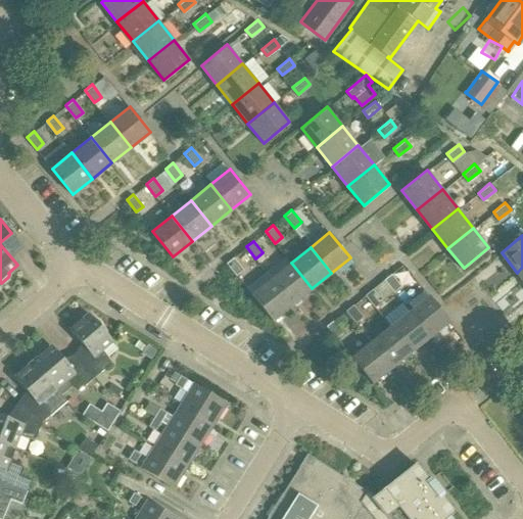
[(227,262),(236,274),(243,269),(233,256),(227,262)]
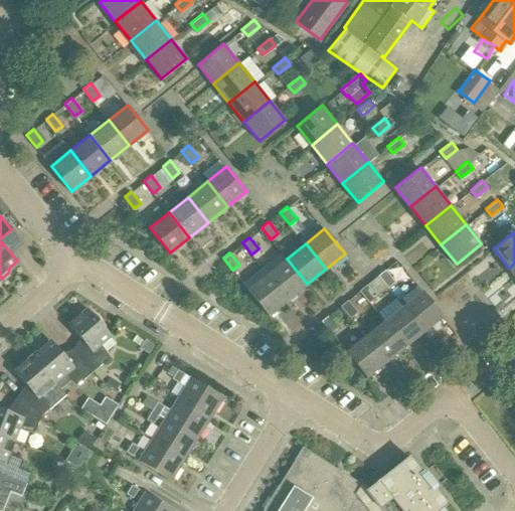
[(287,259),(268,274),(288,299),(307,284),(287,259)]
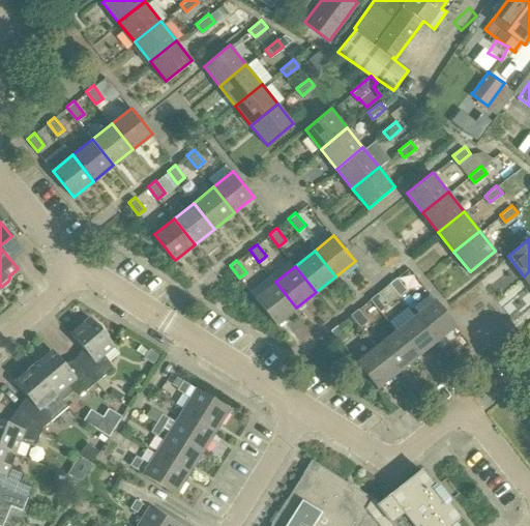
[(407,289),(396,276),(389,283),(400,295),(407,289)]
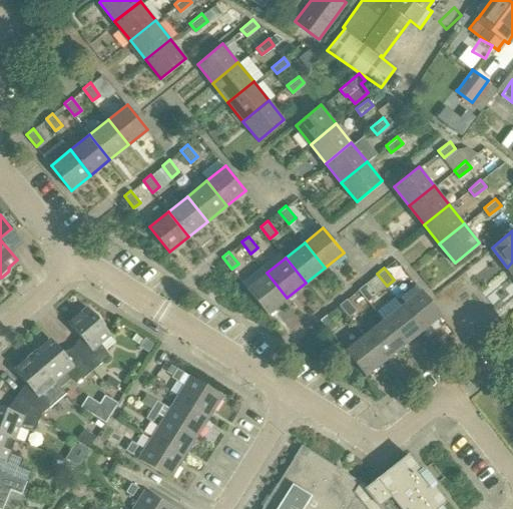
[(287,298),(267,273),(247,288),(268,313),(287,298)]
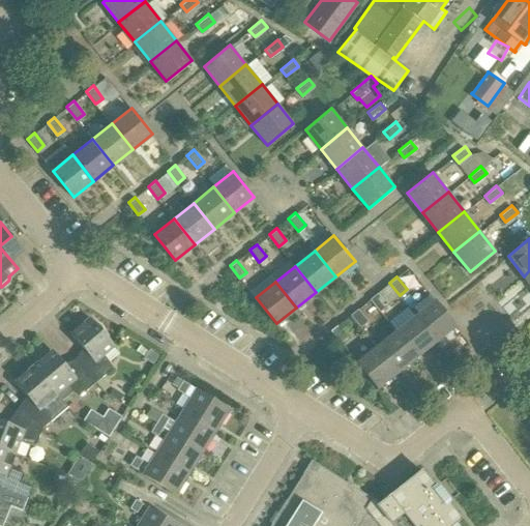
[(387,304),(377,292),(370,297),(380,311),(387,304)]
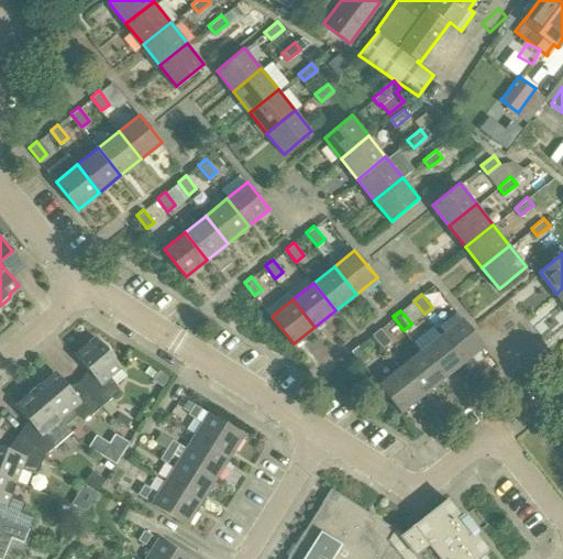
[(441,333),(463,361),(484,344),(462,317),(441,333)]
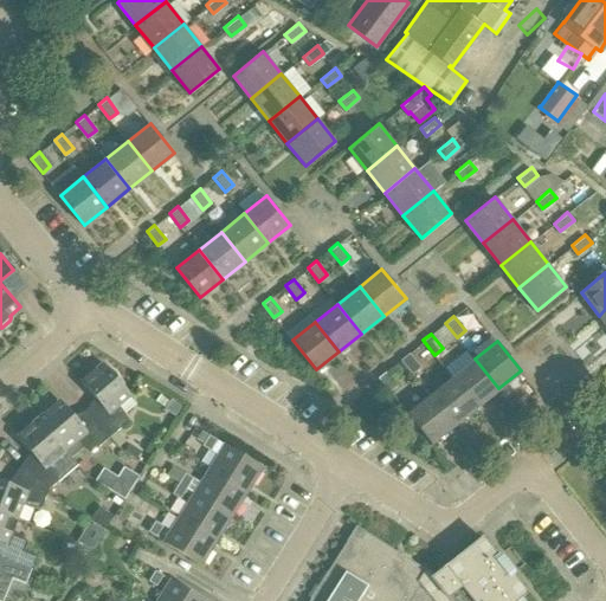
[(420,366),(410,351),(401,357),(412,373),(420,366)]
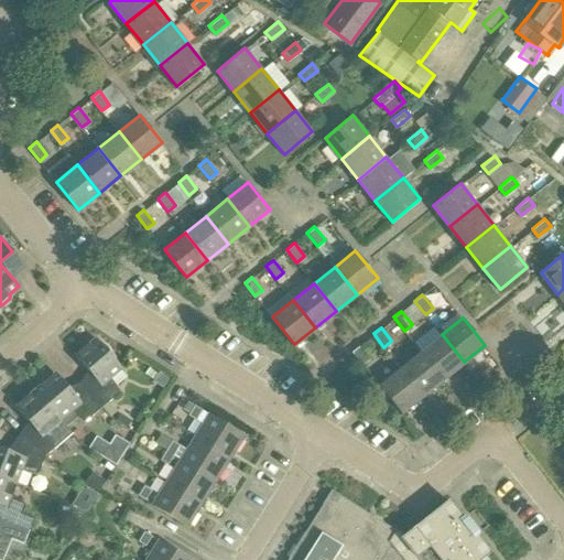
[(443,378),(464,362),(442,334),(421,351),(443,378)]
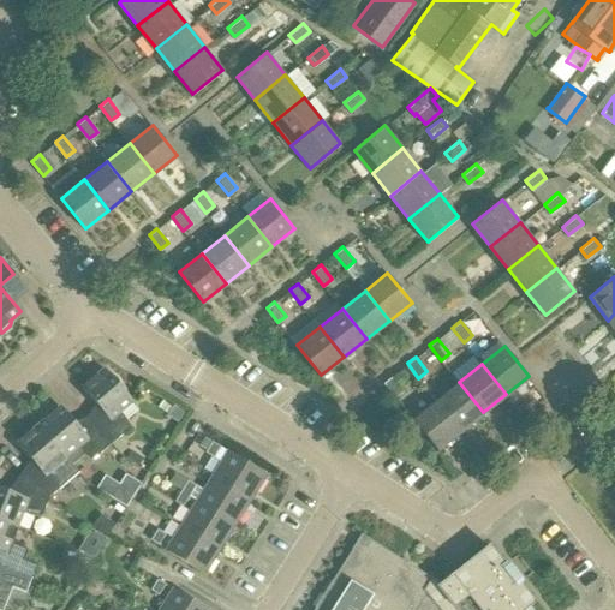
[(101,407),(90,417),(111,441),(130,425),(125,414),(120,410),(132,399),(120,386),(123,384),(118,376),(111,370),(108,371),(103,366),(82,384),(101,407)]
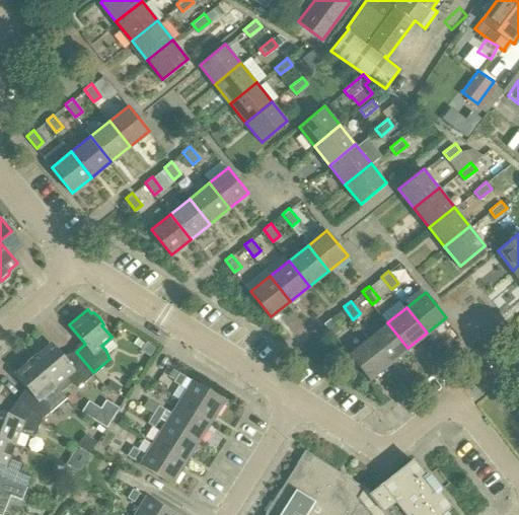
[(324,322),(334,335),(341,328),(330,316),(324,322)]
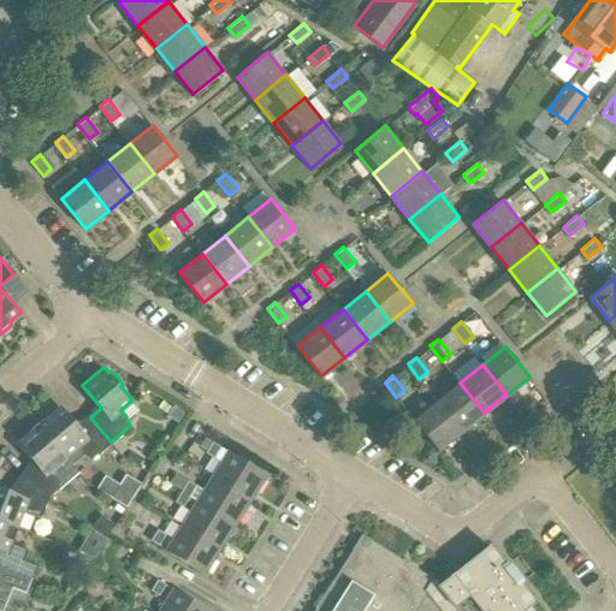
[(461,432),(484,413),(460,383),(437,402),(461,432)]
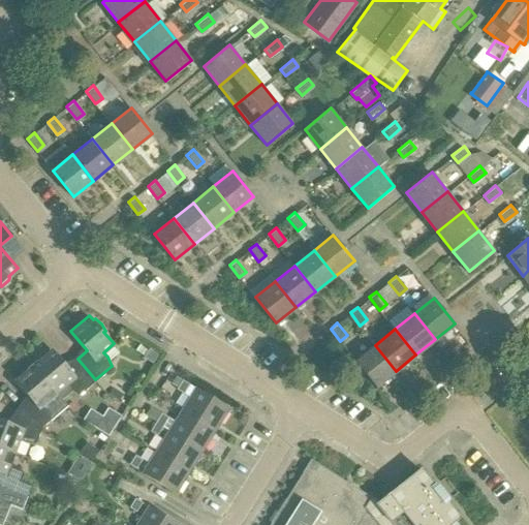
[(376,387),(396,371),(375,345),(355,361),(376,387)]
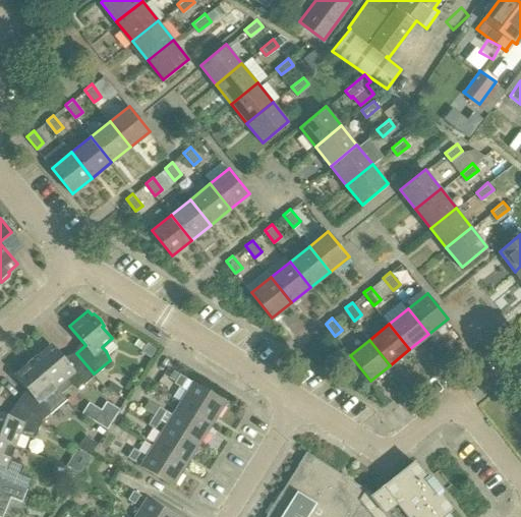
[(77,388),(94,374),(76,353),(67,361),(51,342),(33,357),(62,392),(71,384),(77,388)]
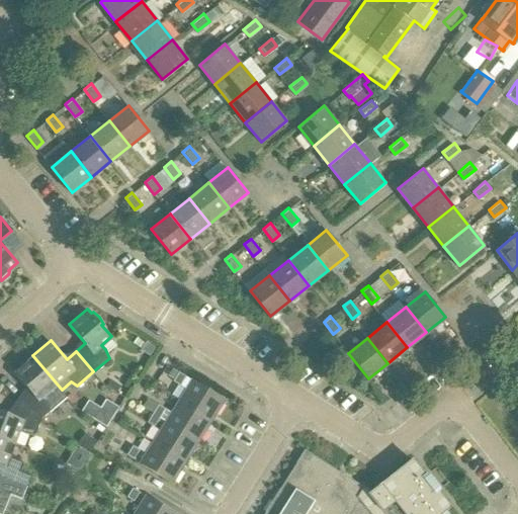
[(66,395),(62,390),(32,355),(14,371),(30,391),(19,401),(39,416),(66,395)]
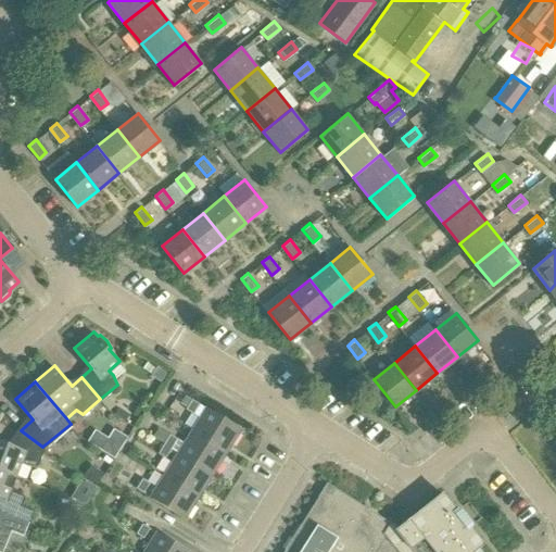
[(192,397),(186,406),(193,412),(199,402),(192,397)]
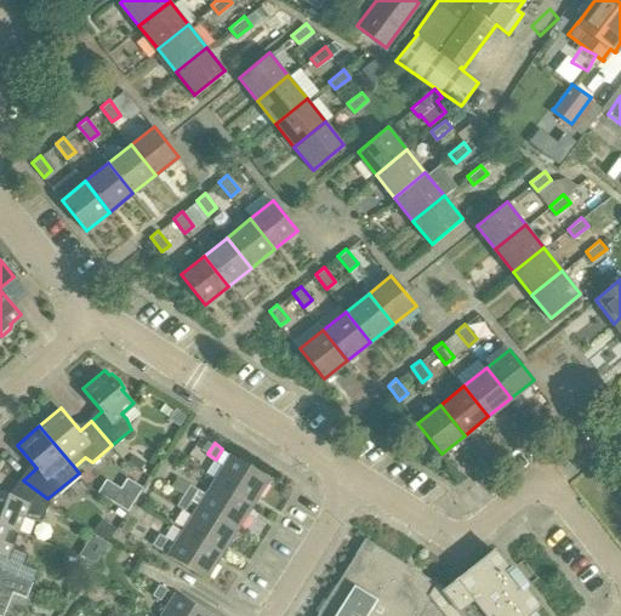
[(215,478),(254,502),(269,477),(231,452),(215,478)]
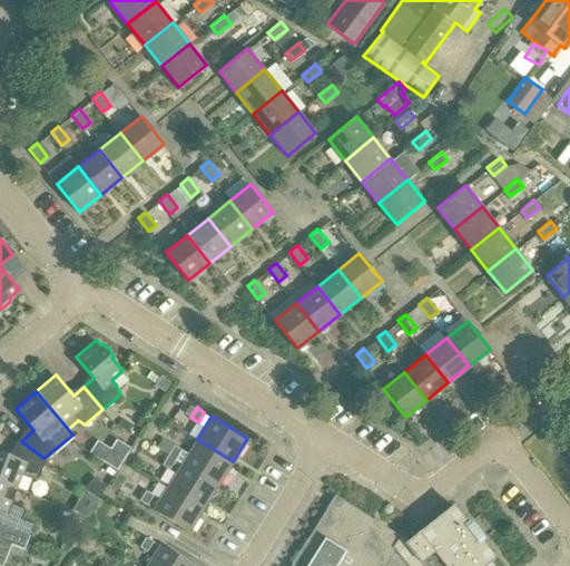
[(110,446),(102,458),(117,466),(129,445),(116,437),(110,446)]
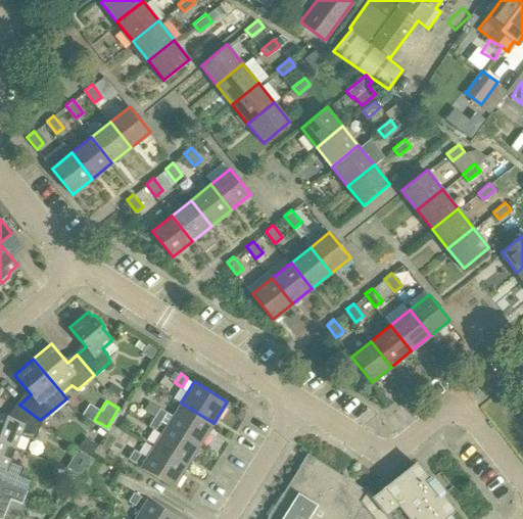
[(168,423),(200,443),(214,423),(181,403),(168,423)]
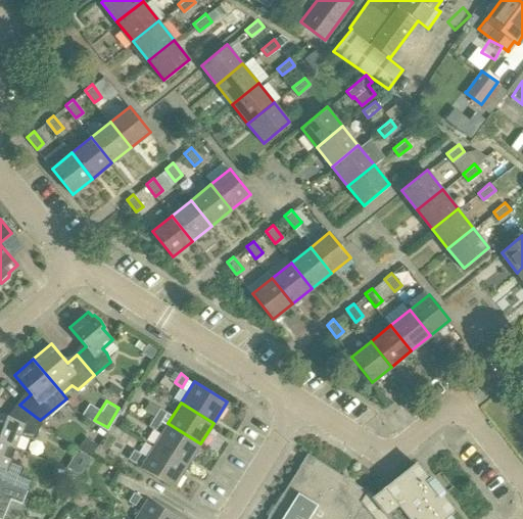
[(0,438),(14,444),(19,431),(26,433),(35,434),(40,420),(19,405),(13,419),(0,413),(0,438)]
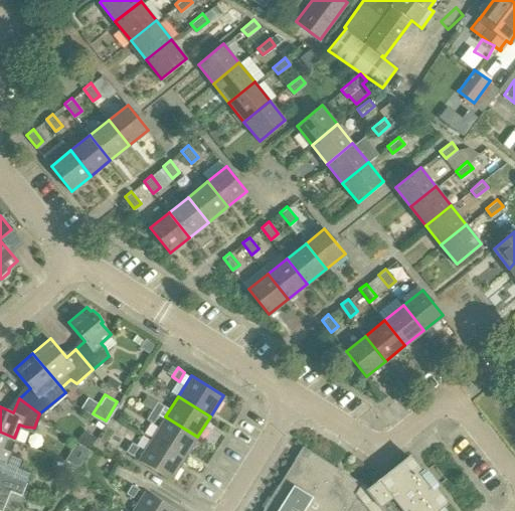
[(152,408),(159,412),(164,404),(157,399),(152,408)]
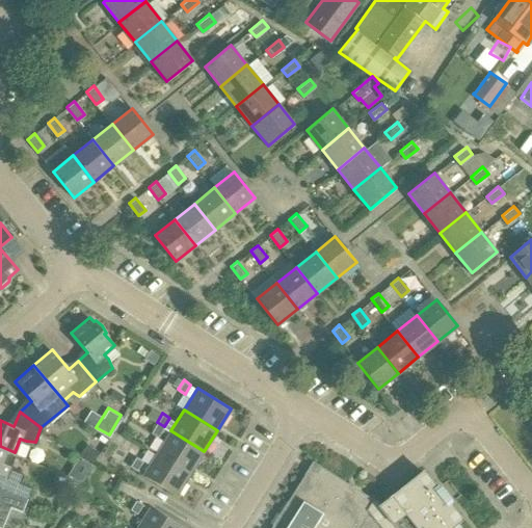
[(164,426),(157,422),(151,431),(158,436),(164,426)]
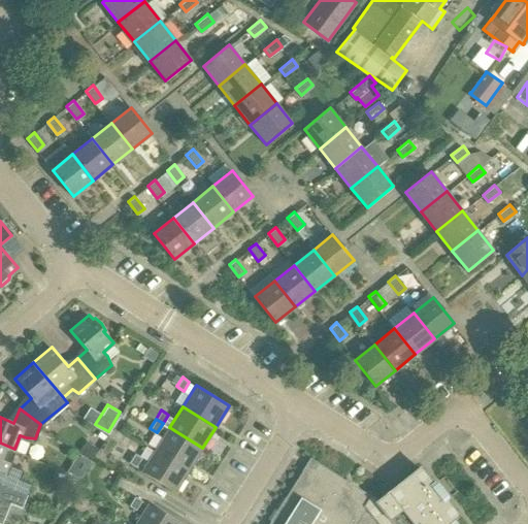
[(156,449),(189,469),(202,448),(169,427),(156,449)]
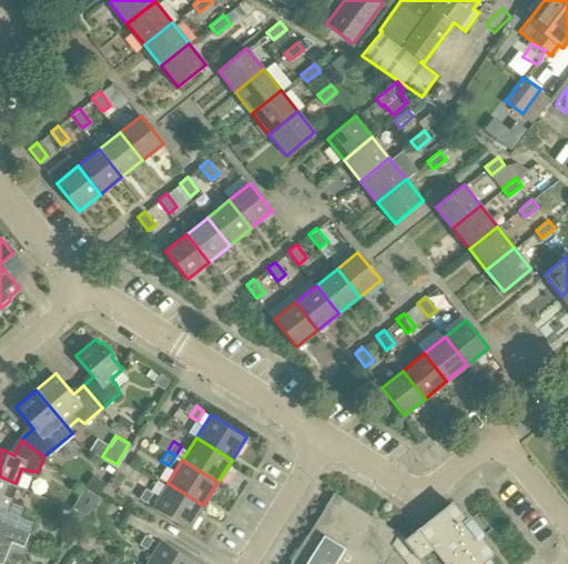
[(0,519),(17,526),(28,531),(33,517),(28,514),(22,511),(26,503),(18,496),(11,494),(16,483),(0,476),(0,519)]
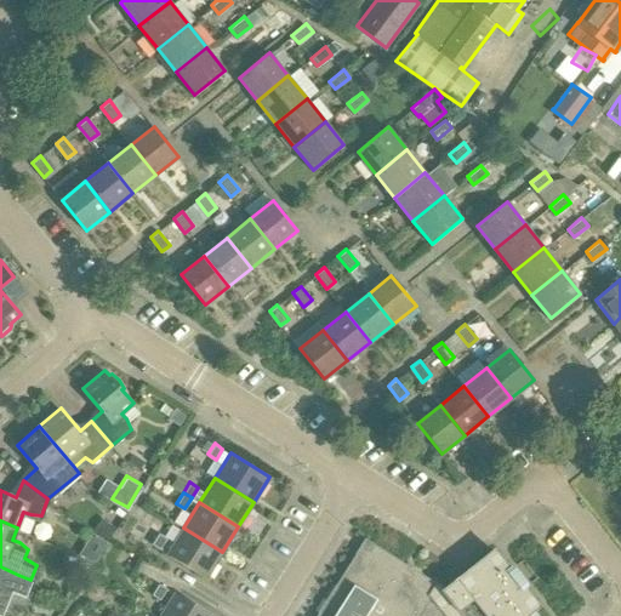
[(222,552),(183,528),(167,553),(206,576),(222,552)]
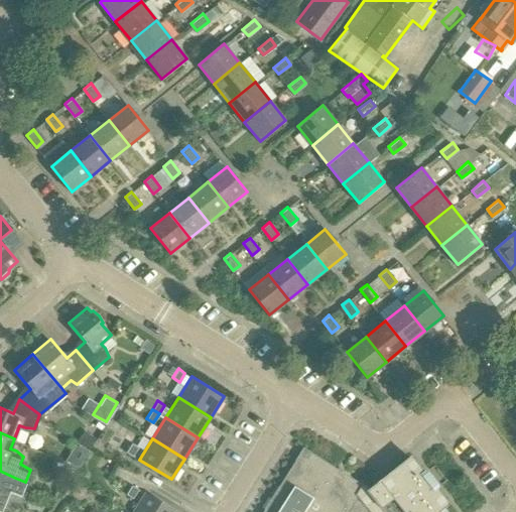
[(139,445),(132,441),(126,451),(133,455),(139,445)]
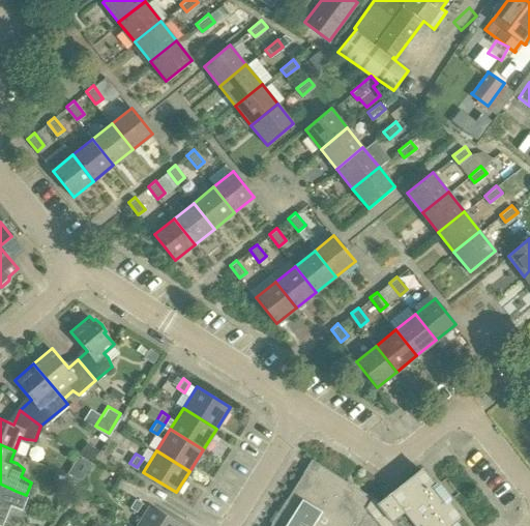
[(353,525),(372,497),(359,489),(359,488),(347,480),(312,459),(303,471),(304,471),(287,499),(287,498),(271,522),(272,522),(269,525),(353,525)]
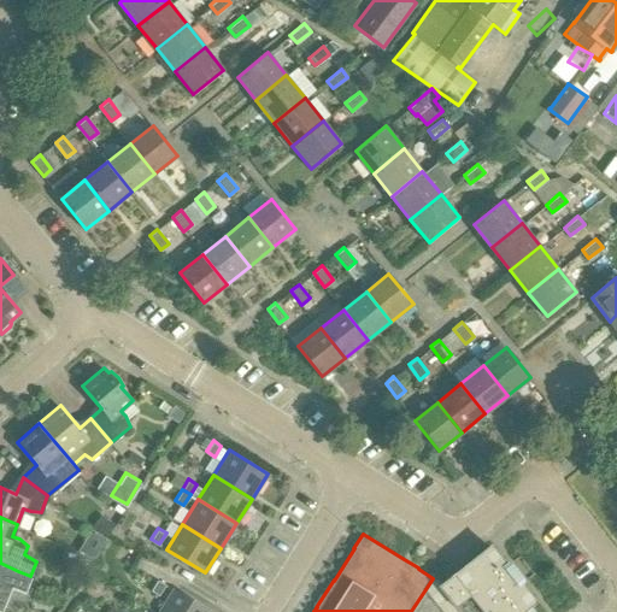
[(433,578),(411,611),(536,611),(532,605),(536,601),(521,582),(523,581),(509,562),(506,564),(491,545),(442,583),(433,578)]
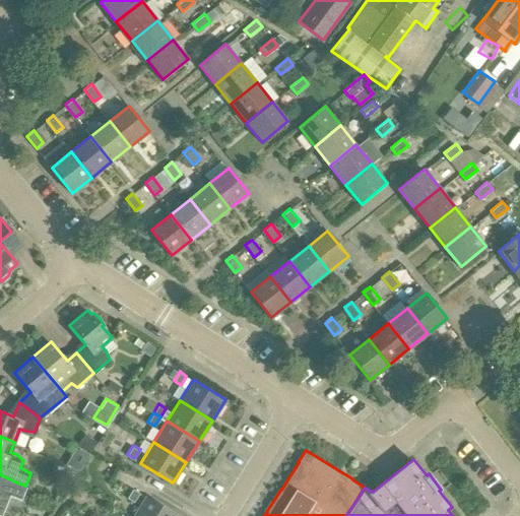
[(0,514),(2,515),(10,495),(20,499),(25,486),(15,481),(0,474),(0,514)]
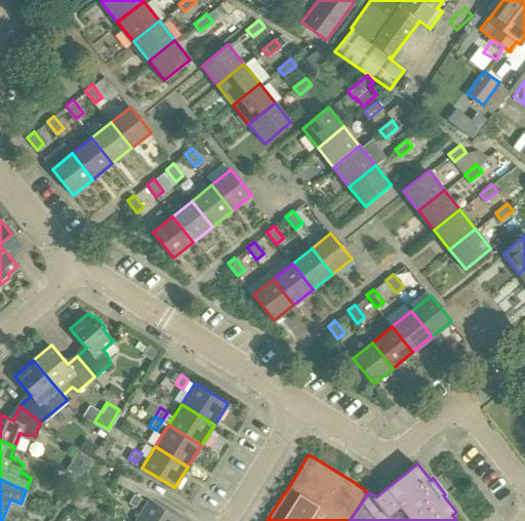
[(142,496),(134,492),(128,502),(135,506),(142,496)]
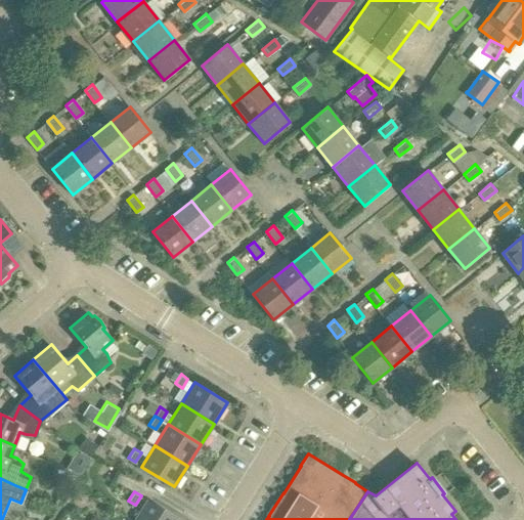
[(147,500),(134,519),(179,519),(180,519),(147,500)]
